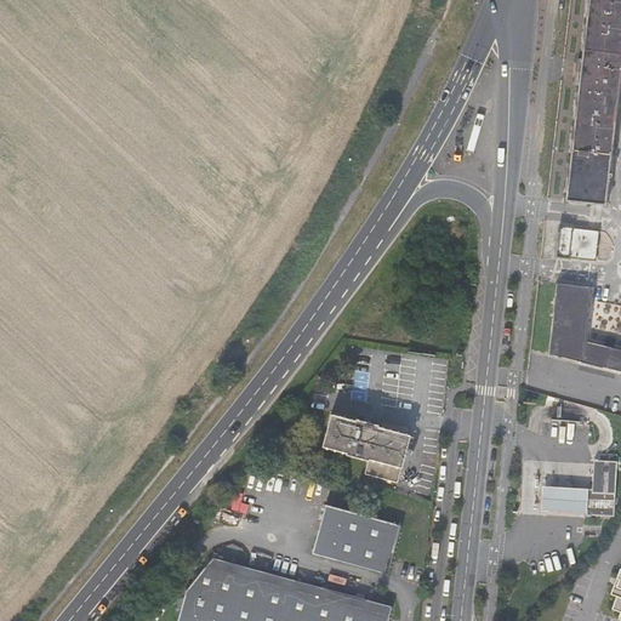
[(620,0),(587,0),(587,1),(580,70),(577,96),(567,201),(604,205),(616,89),(619,66),(620,29),(620,0)]
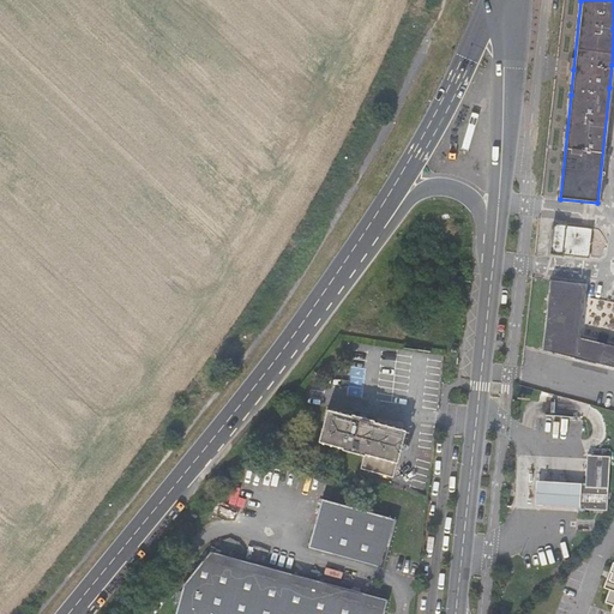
[(558,224),(554,251),(566,253),(570,227),(558,224)]
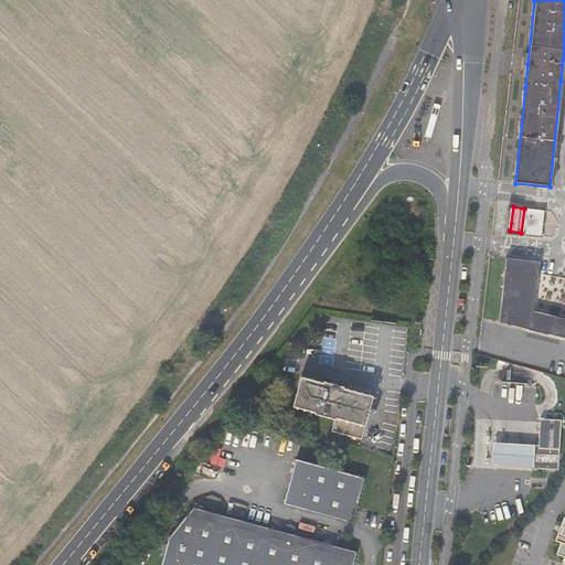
[(546,237),(550,212),(524,209),(521,233),(546,237)]
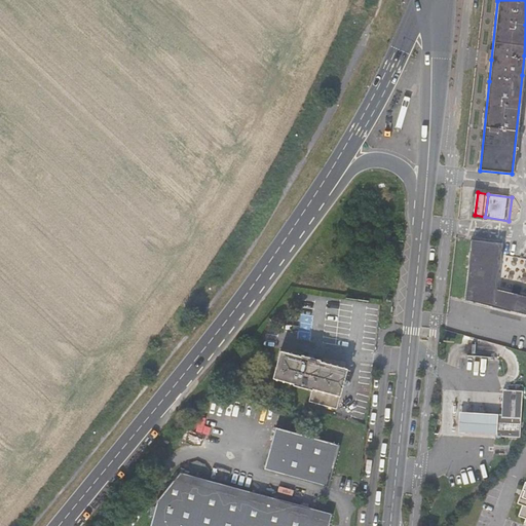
[(525,295),(497,288),(502,241),(473,238),(465,300),(525,313),(525,295)]
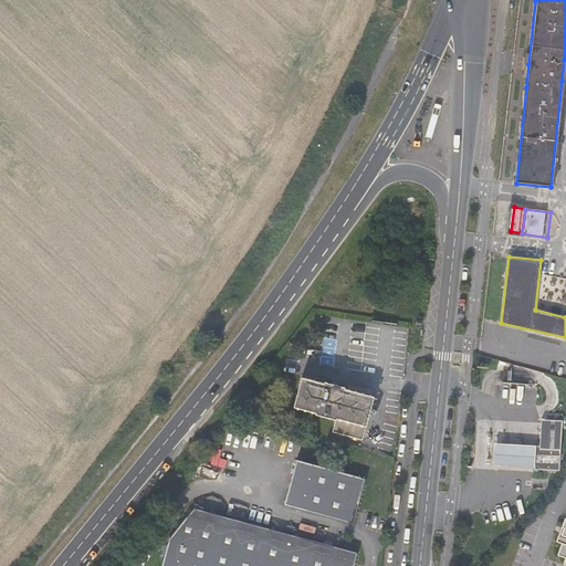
[(316,415),(337,420),(334,432),(364,441),(376,398),(346,390),(346,388),(325,383),(324,384),(303,378),(294,407),(316,413),(316,415)]
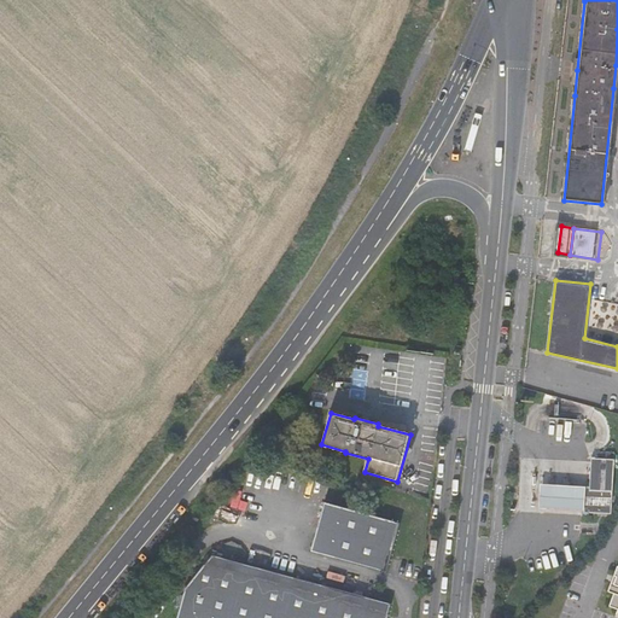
[(589,485),(584,485),(583,509),(582,511),(610,513),(613,458),(590,456),(589,485)]
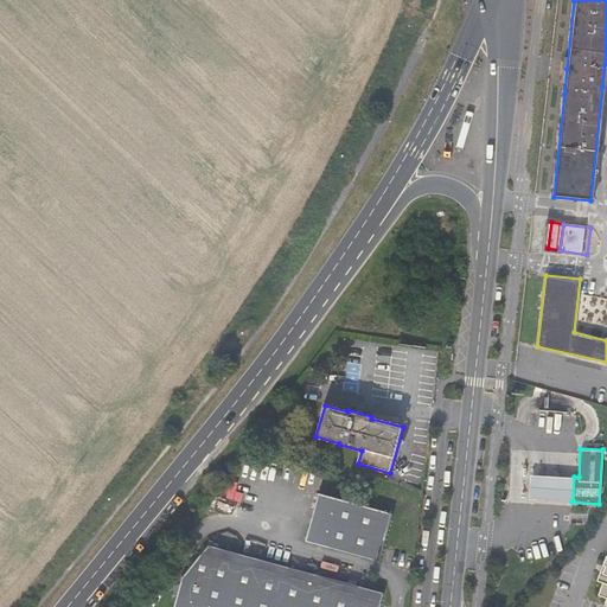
[(530,473),(528,497),(535,498),(545,498),(556,499),(573,500),(574,477),(557,475),(547,474),(536,474),(530,473)]
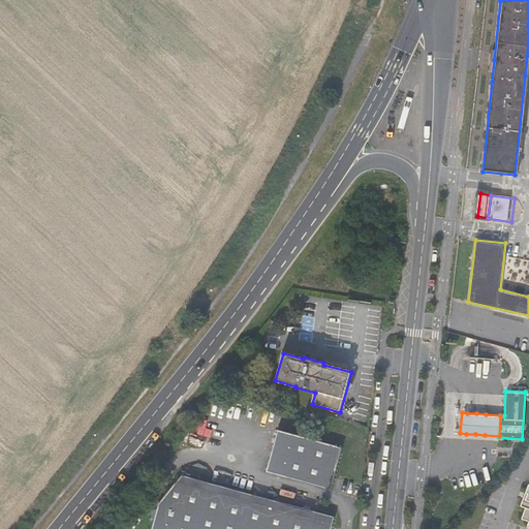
[(342,449),(277,432),(266,473),(332,491),(342,449)]
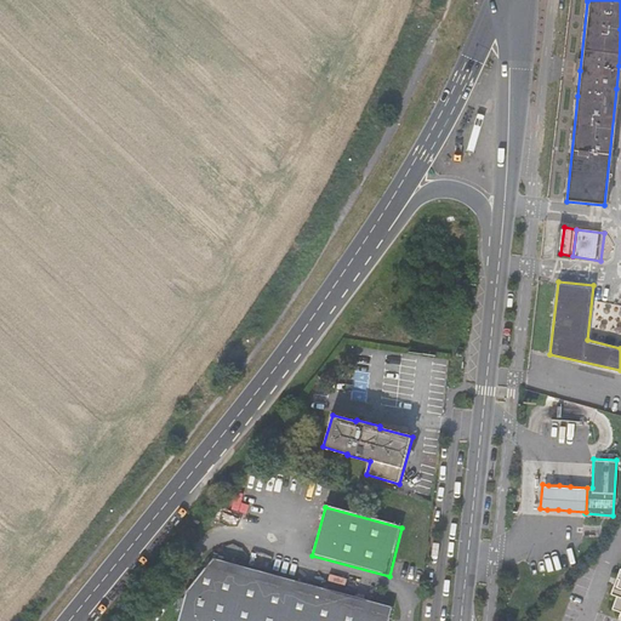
[(389,620),(394,608),(215,558),(187,592),(178,620),(389,620)]
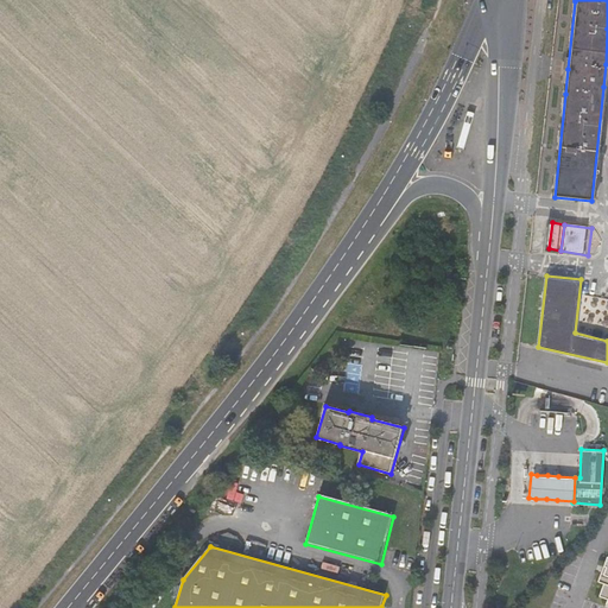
[(607,557),(603,567),(601,572),(597,582),(603,584),(600,595),(606,597),(607,597),(607,557)]
